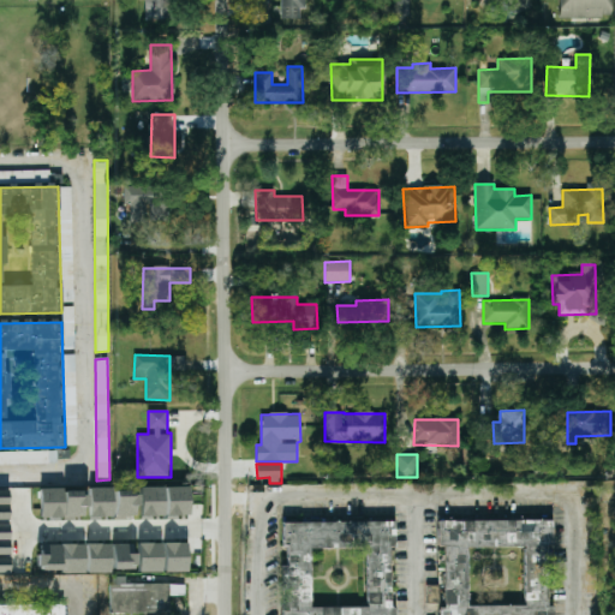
[(190,515),(189,487),(139,488),(139,490),(115,491),(115,517),(138,515),(138,517),(190,515)]
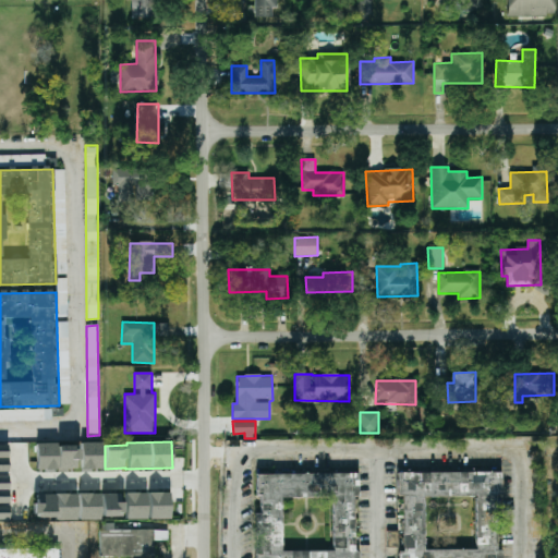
[(398,473),(398,513),(402,513),(402,550),(399,550),(398,557),(500,557),(500,472),(398,473)]
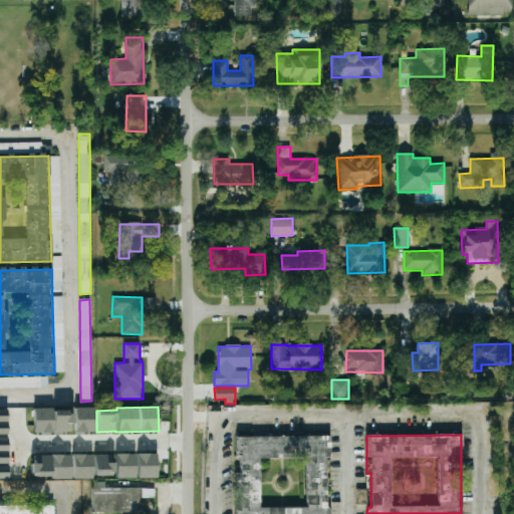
[(330,513),(331,497),(326,497),(326,458),(330,457),(330,437),(237,437),(237,473),(235,473),(235,513),(330,513)]
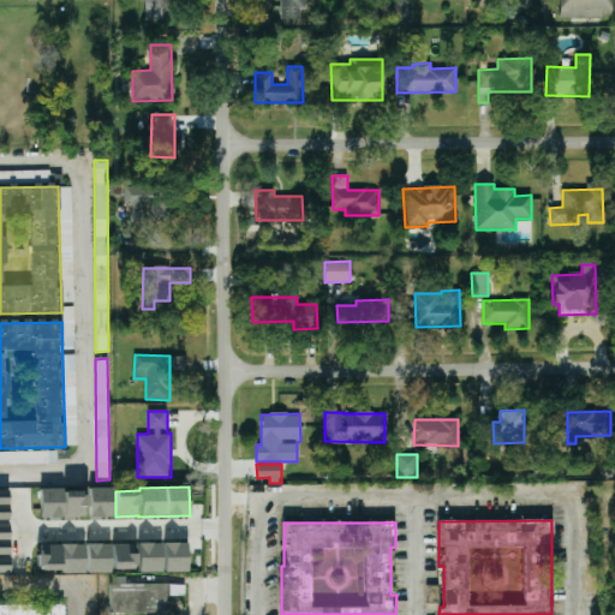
[(0,555),(10,555),(9,524),(0,524),(0,555)]
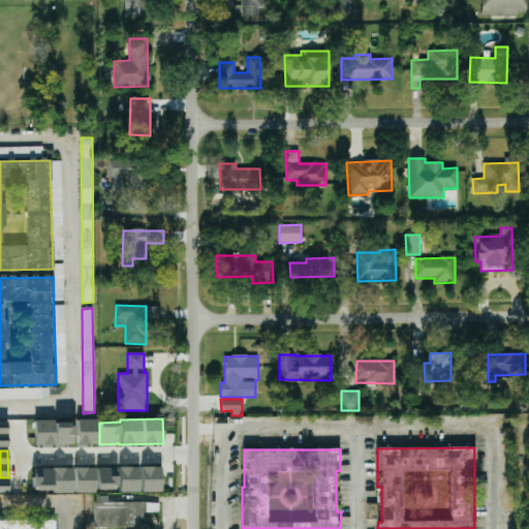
[(119,467),(119,493),(138,492),(138,467),(131,467),(119,467)]
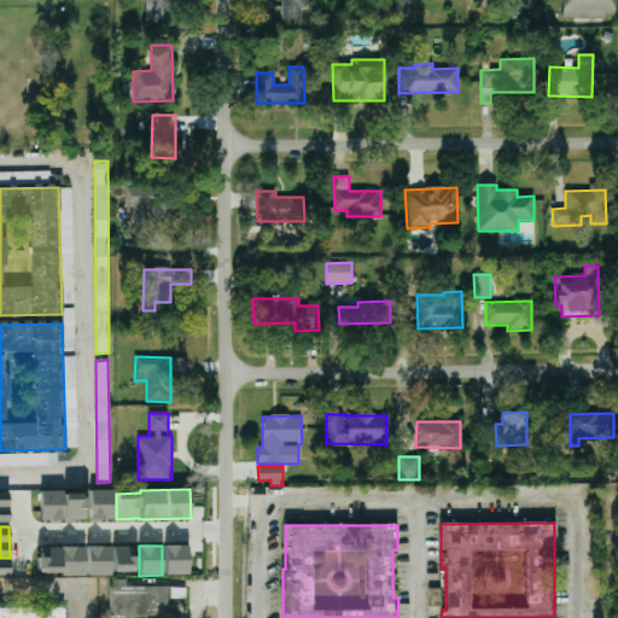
[(164,546),(165,575),(187,575),(187,546),(179,546),(164,546)]
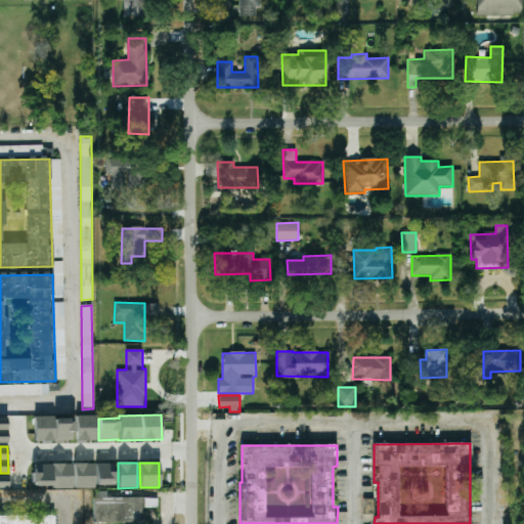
[(31,465),(31,482),(35,482),(35,486),(51,486),(51,464),(31,465)]
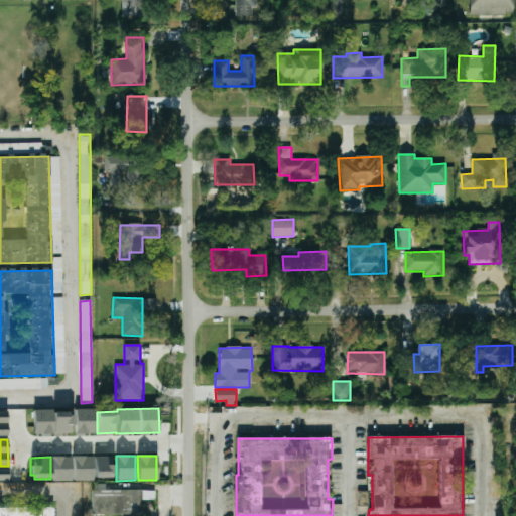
[(110,457),(94,457),(94,478),(115,477),(114,465),(110,465),(110,457)]
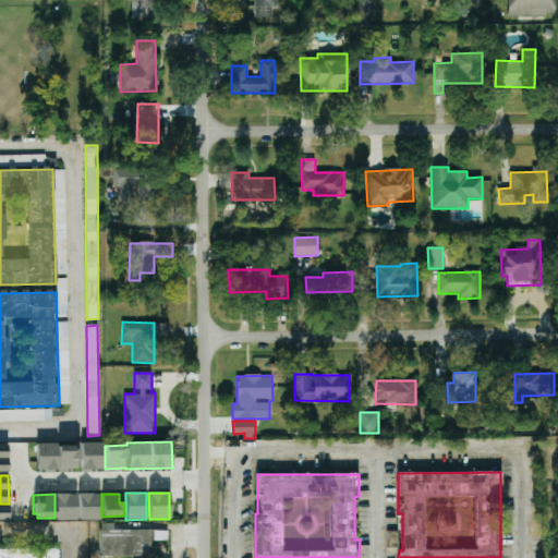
[(100,557),(154,557),(154,541),(165,541),(165,530),(114,531),(114,523),(100,523),(100,557)]
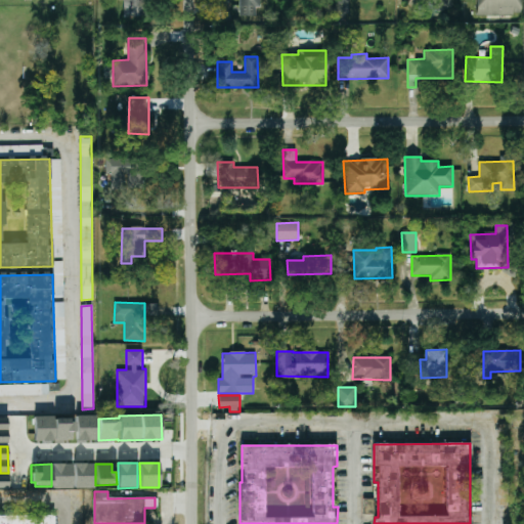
[(53,523),(53,515),(0,515),(0,523),(53,523)]
